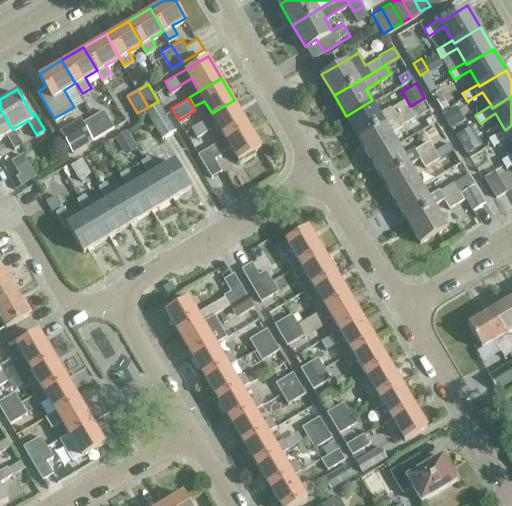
[(372,100),(346,116),(358,137),(410,106),(405,98),(391,106),(390,105),(379,111),(372,100)]
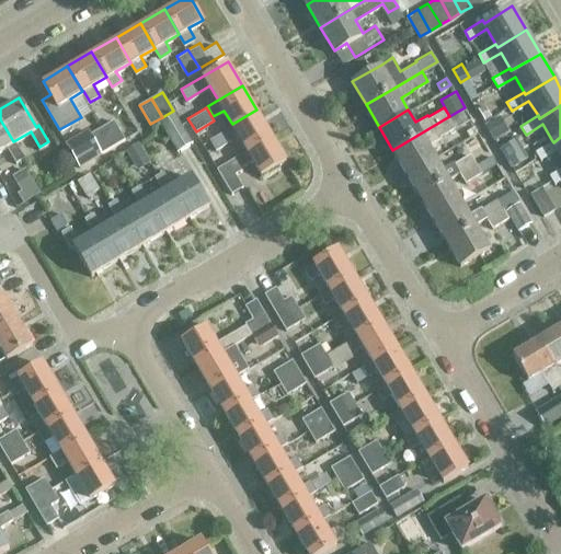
[(232,124),(209,138),(215,149),(238,135),(247,149),(271,134),(256,110),(232,124)]
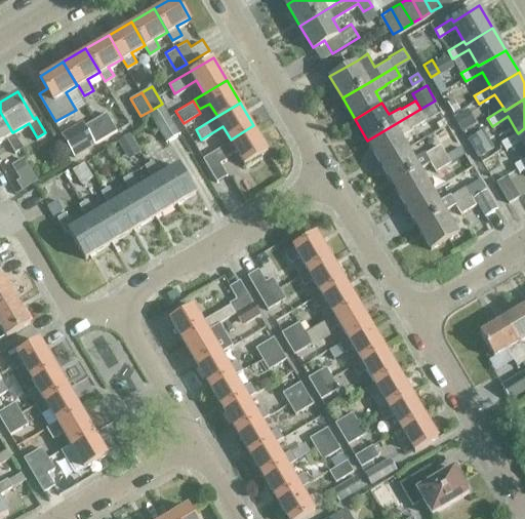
[(163,104),(149,113),(165,141),(179,131),(163,104)]
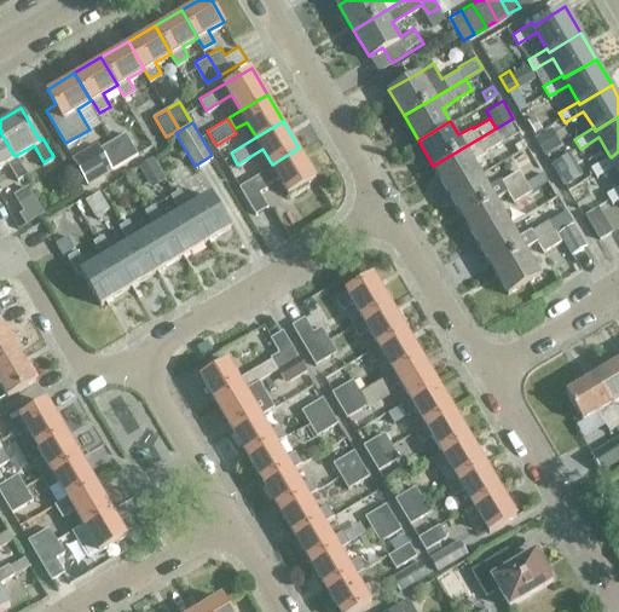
[(561,142),(551,125),(534,134),(544,151),(561,142)]
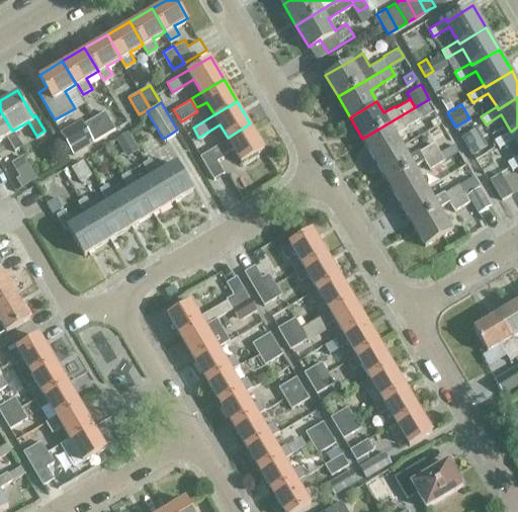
[(415,107),(362,139),(374,159),(402,144),(395,133),(407,125),(406,124),(420,116),(415,107)]
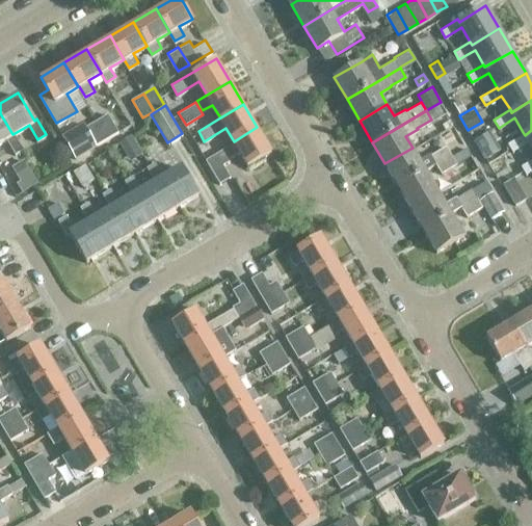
[(12,134),(0,113),(0,141),(6,137),(16,152),(24,148),(15,133),(12,134)]
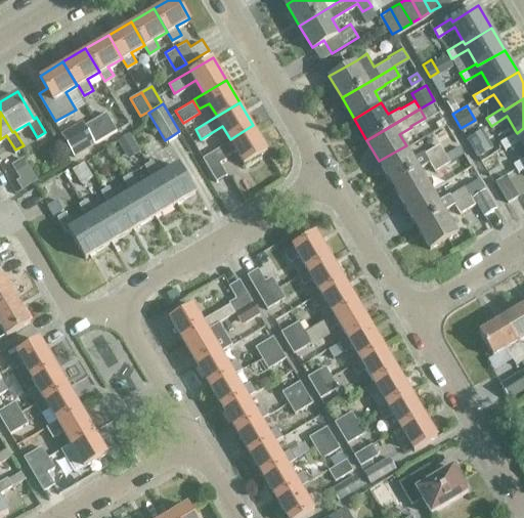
[(96,119),(106,136),(117,130),(106,113),(96,119)]
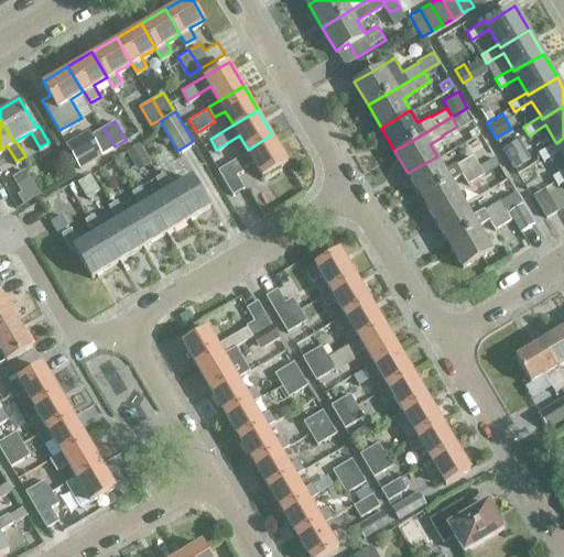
[(65,140),(79,165),(101,152),(87,127),(65,140)]
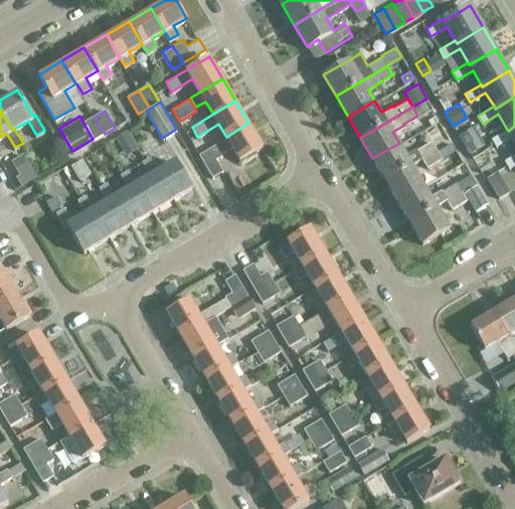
[(105,134),(95,117),(86,123),(96,139),(105,134)]
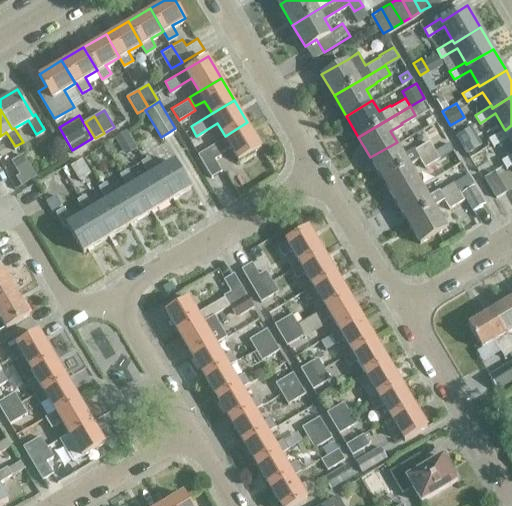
[(247,122),(225,136),(215,142),(220,150),(230,145),(238,158),(261,144),(247,122)]
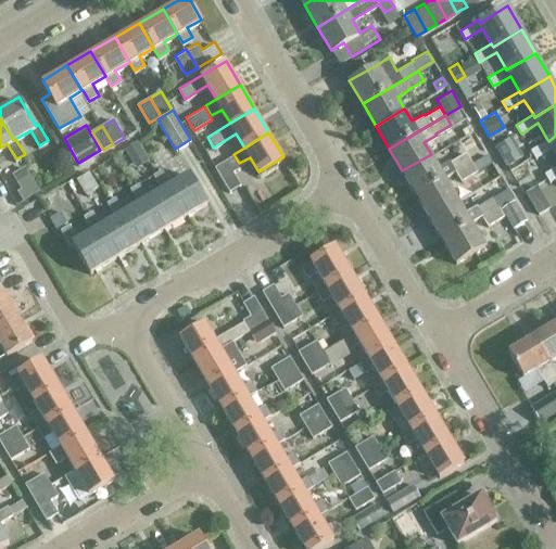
[(555,136),(548,141),(546,138),(530,148),(535,156),(552,147),(555,153),(555,136)]
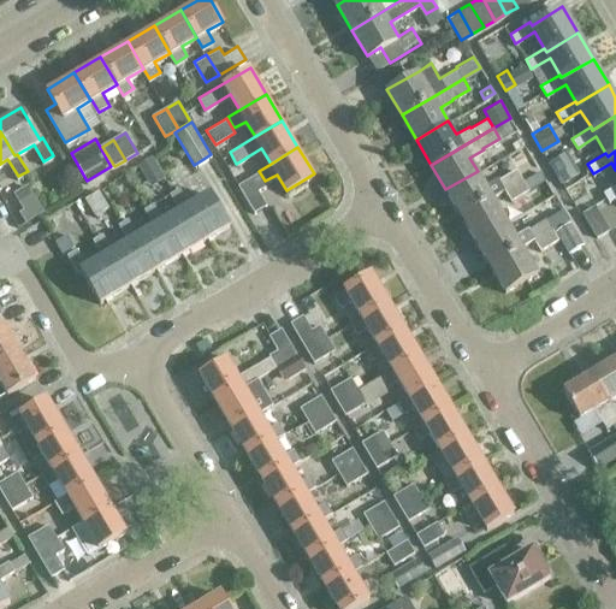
[(165,176),(153,154),(137,161),(150,183),(165,176)]
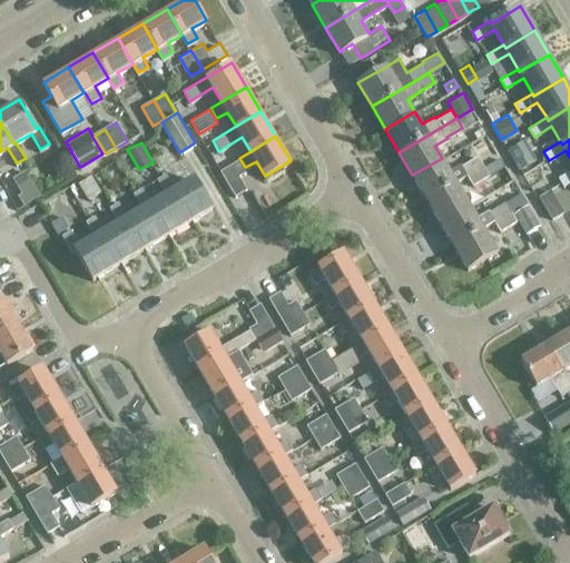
[(442,158),(412,175),(426,198),(455,180),(467,174),(483,164),(478,155),(462,164),(461,163),(449,169),(442,158)]
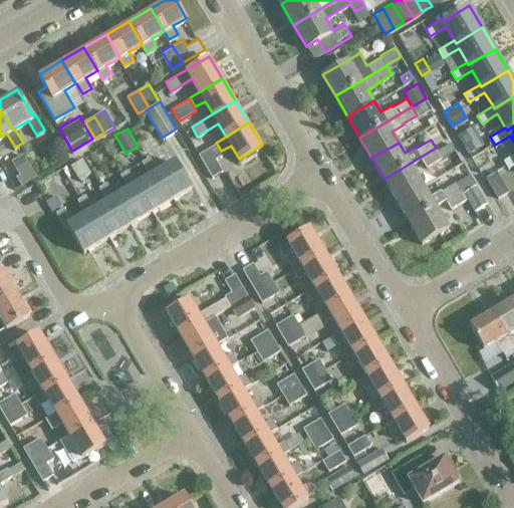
[(450,140),(436,148),(436,149),(441,157),(455,148),(450,140)]
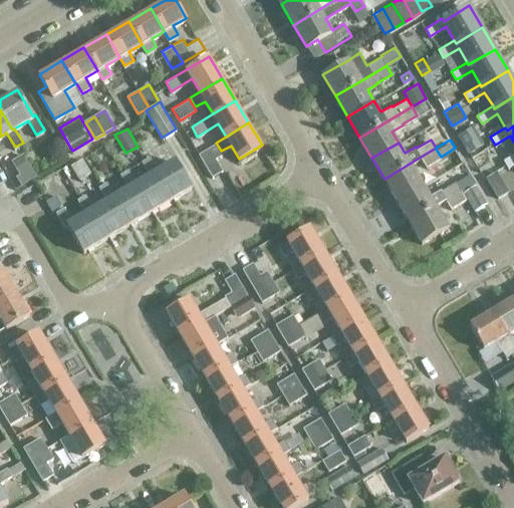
[(215,143),(198,153),(213,178),(224,171),(217,159),(222,155),(215,143)]
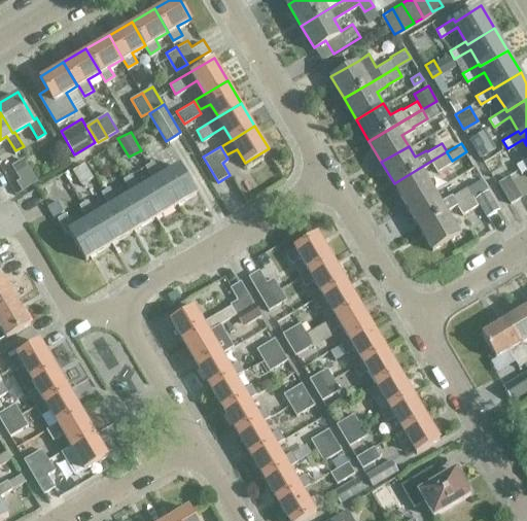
[(447,152),(447,151),(431,161),(436,170),(452,161),(447,152)]
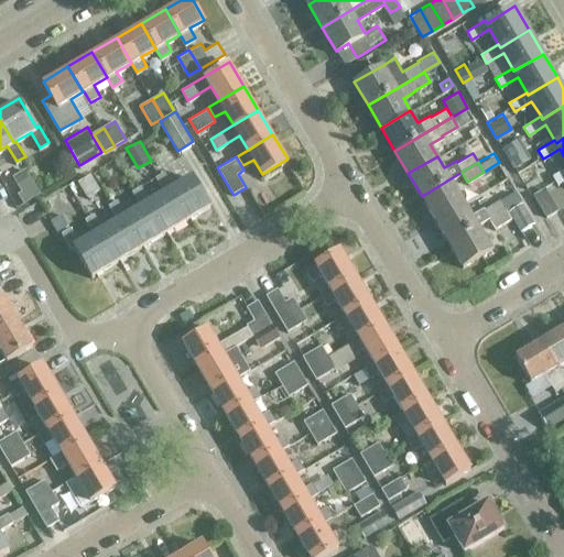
[(563,166),(552,174),(556,183),(563,178),(563,166)]
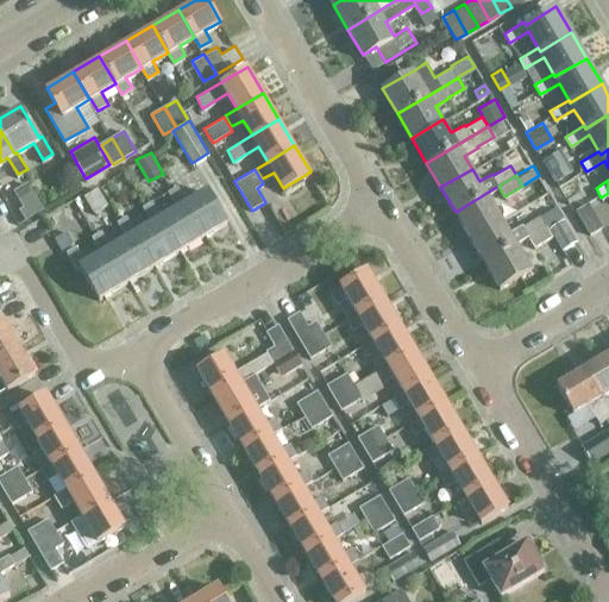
[(83,193),(93,209),(107,201),(98,185),(83,193)]
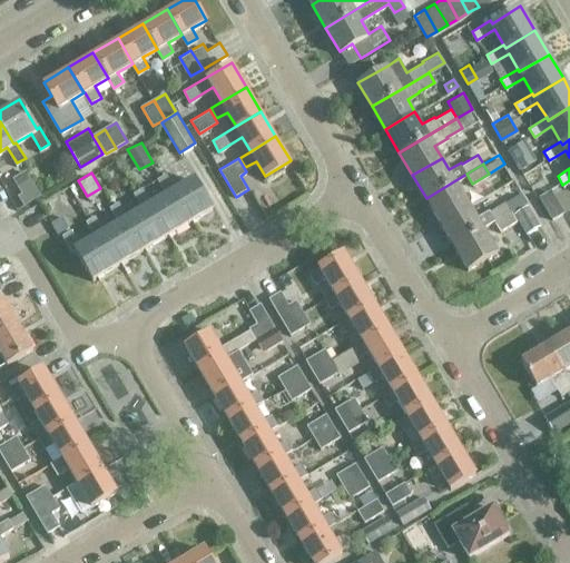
[(169,191),(187,221),(212,206),(194,176),(175,188),(166,173),(157,177),(166,193),(169,191)]
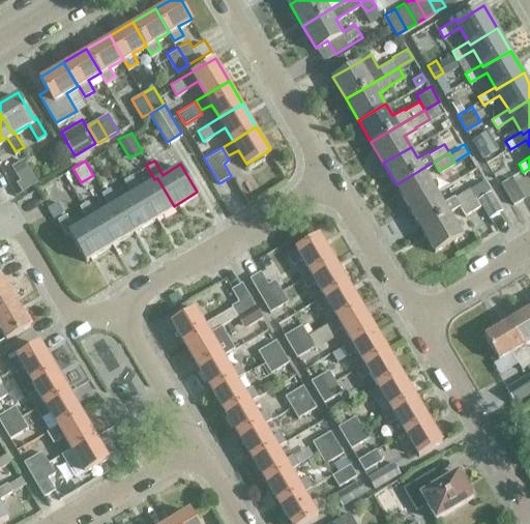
[(436,190),(423,168),(396,184),(409,206),(436,190)]
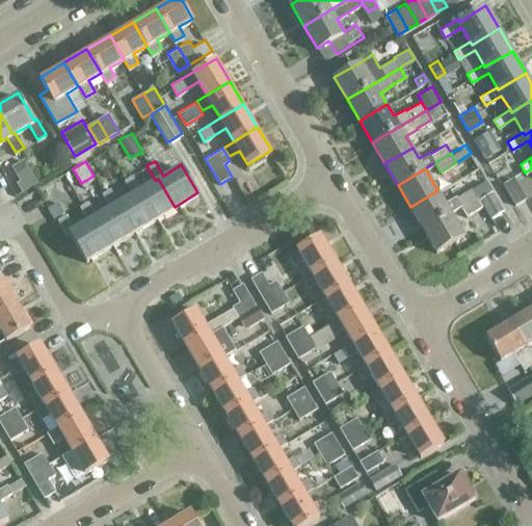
[(21,189),(37,180),(32,171),(16,180),(21,189)]
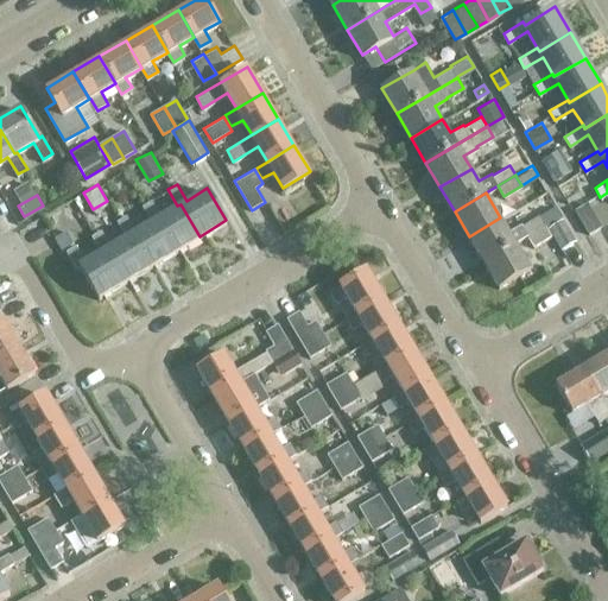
[(181,204),(177,206),(162,215),(151,198),(141,204),(152,221),(154,219),(175,251),(200,236),(181,204)]
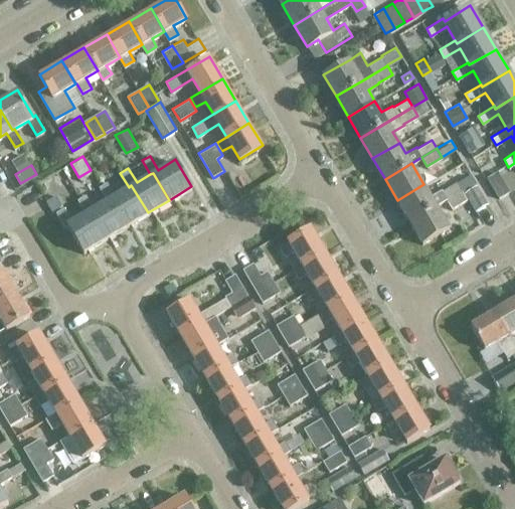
[(500,199),(510,193),(497,172),(487,178),(500,199)]
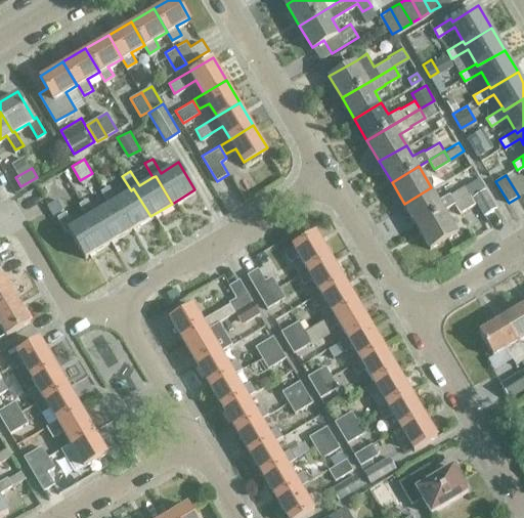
[(464,184),(470,192),(481,186),(475,177),(464,184)]
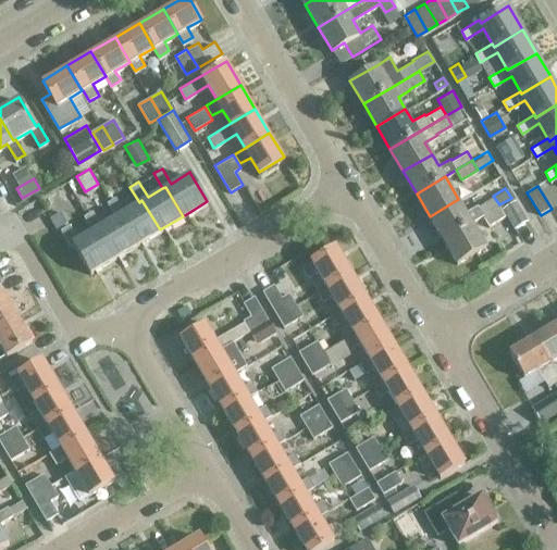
[(493,195),(478,204),(477,205),(482,214),(482,215),(498,205),(499,205),(499,204),(493,196),(493,195)]
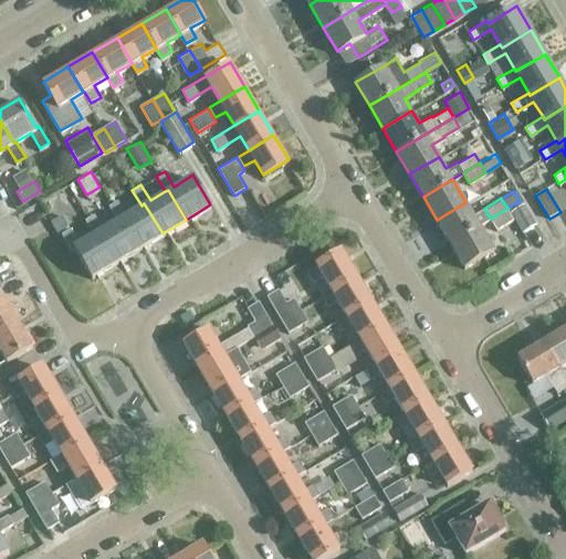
[(144,203),(142,206),(126,214),(117,199),(108,204),(118,220),(121,218),(138,248),(163,233),(144,203)]
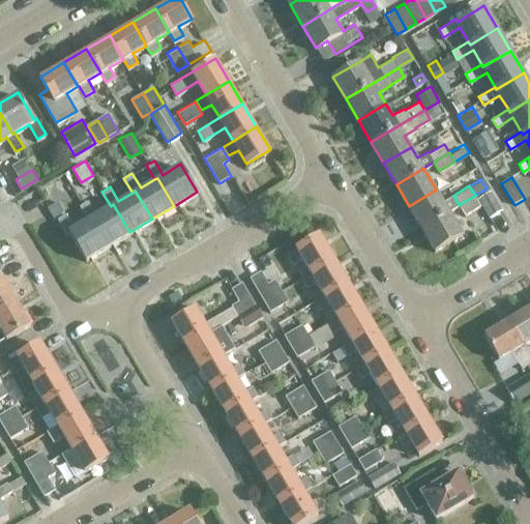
[(436,190),(409,206),(421,227),(448,211),(459,204),(453,196),(454,195),(453,194),(442,201),(436,190)]
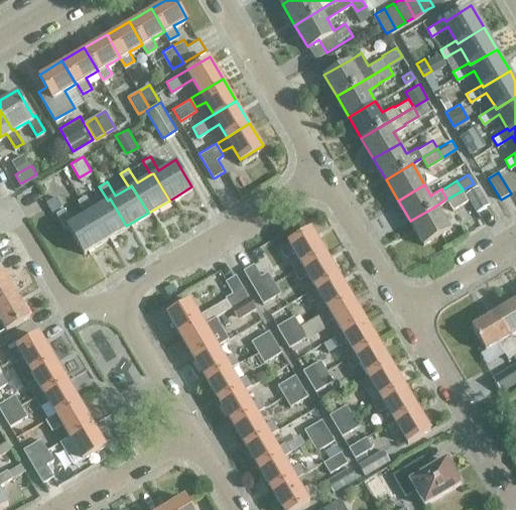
[(476,212),(487,205),(476,186),(465,194),(476,212)]
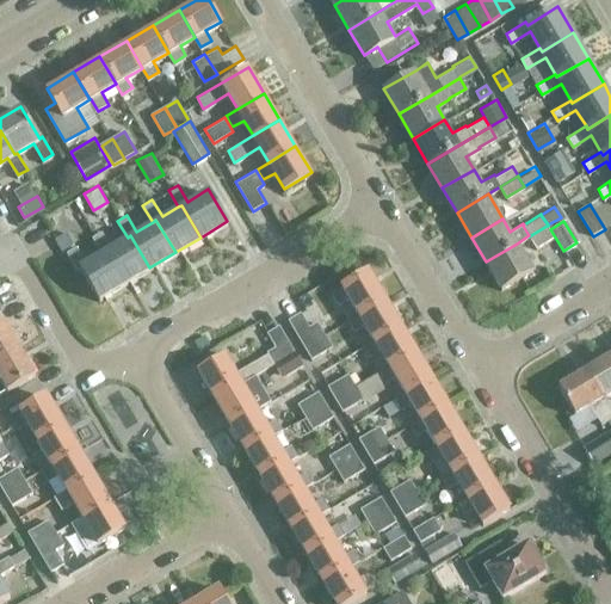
[(548,226),(547,226),(529,236),(536,246),(554,235),(548,226)]
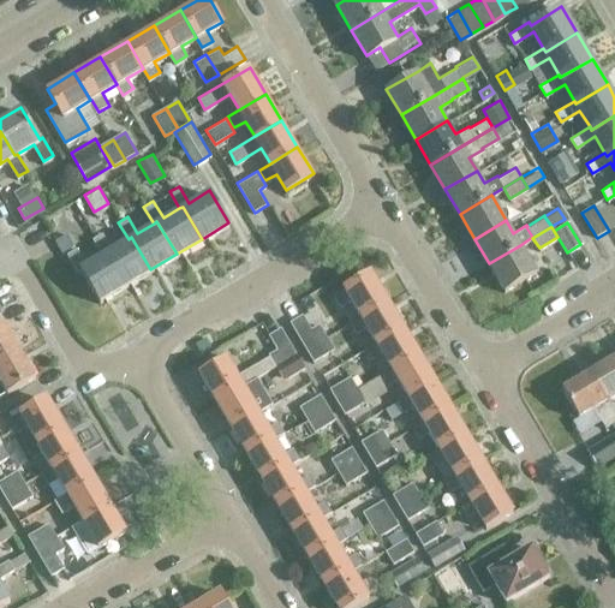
[(77,246),(67,231),(54,238),(64,254),(67,252),(77,246)]
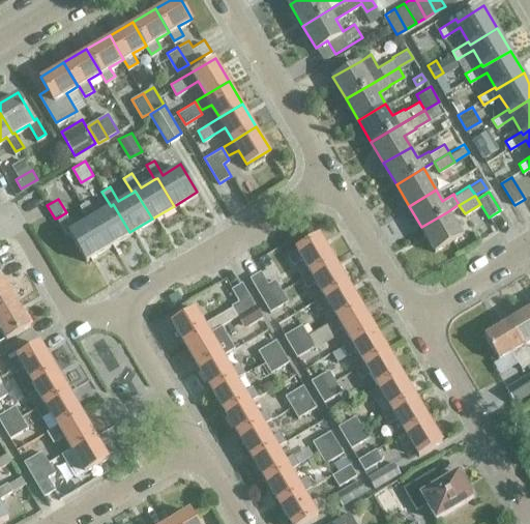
[(113,204),(111,206),(96,214),(88,200),(80,204),(88,219),(91,217),(108,245),(129,232),(113,204)]
